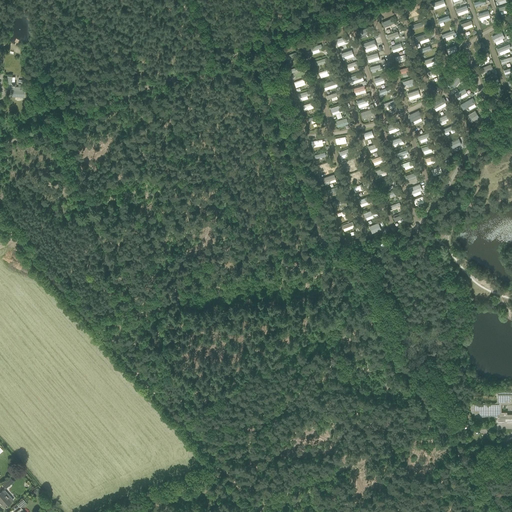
[(466,5),(455,9),(457,13),(458,13),(467,10),(468,9),(466,5)]
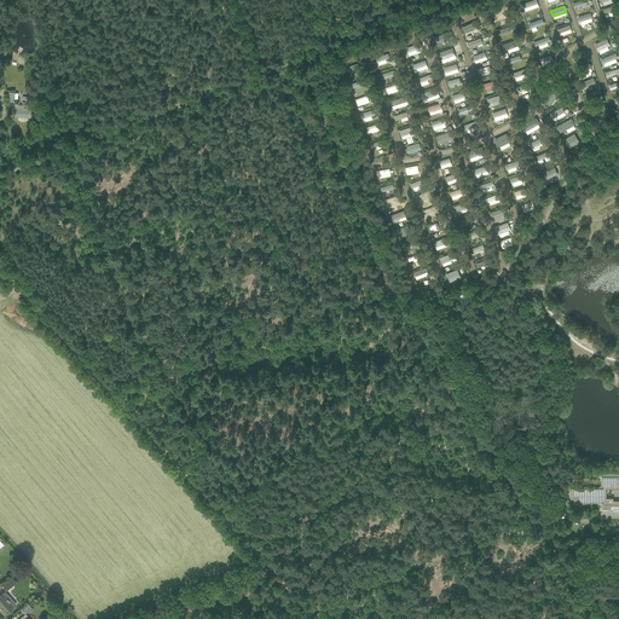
[(478,21),(462,27),(464,33),(480,27),(478,21)]
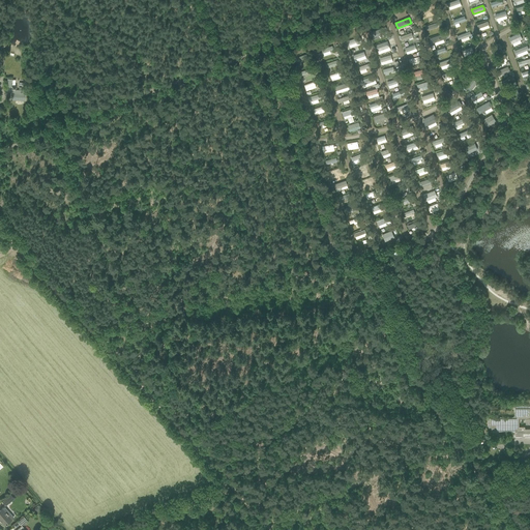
[(385,27),(372,32),(374,37),(387,32),(385,27)]
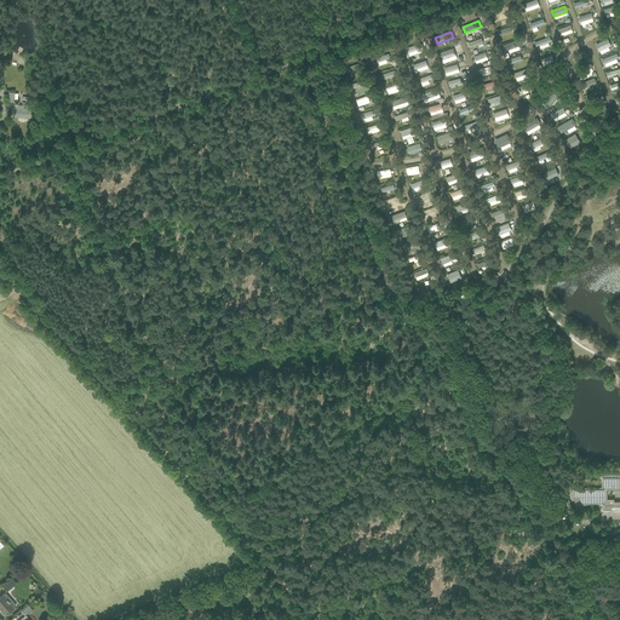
[(550,36),(534,42),(537,47),(539,46),(549,42),(551,41),(550,36)]
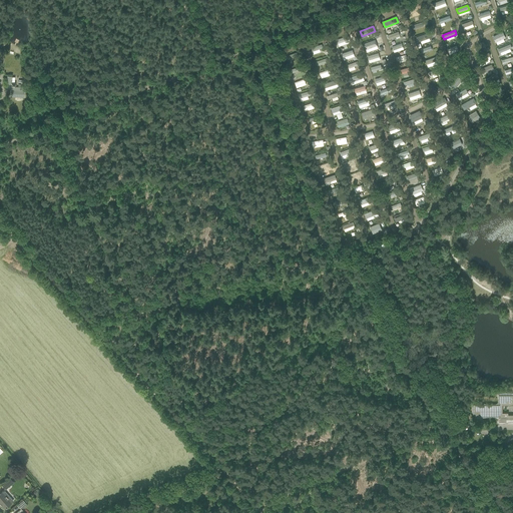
[(398,31),(387,35),(389,40),(400,36),(398,31)]
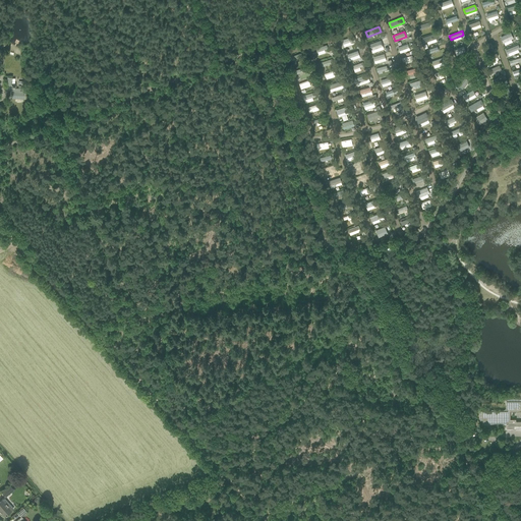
[(437,33),(422,38),(424,43),(427,42),(428,45),(437,42),(436,39),(438,38),(437,33)]
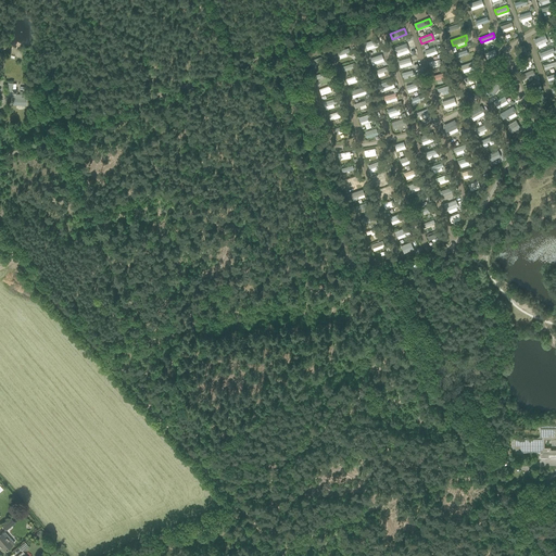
[(545,35),(534,40),(536,46),(538,46),(539,49),(546,45),(545,42),(547,41),(545,35)]
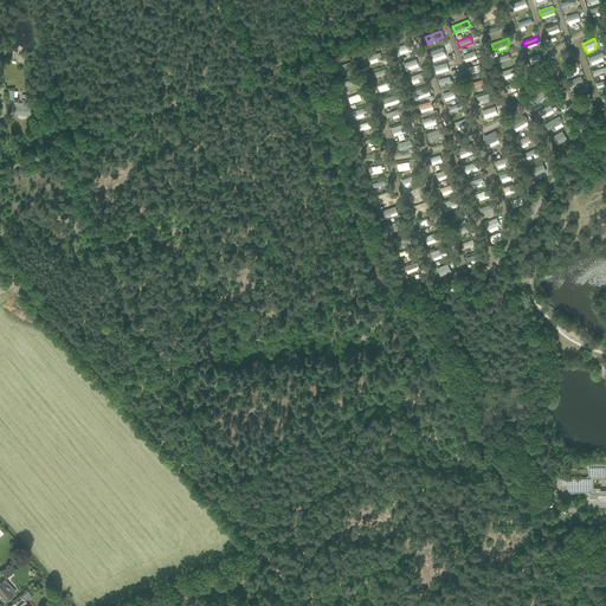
[(443,47),(430,52),(432,58),(445,53),(443,47)]
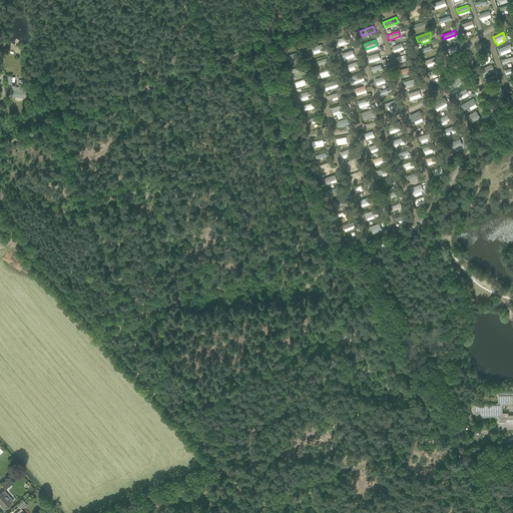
[(483,42),(475,47),(478,51),(486,45),(483,42)]
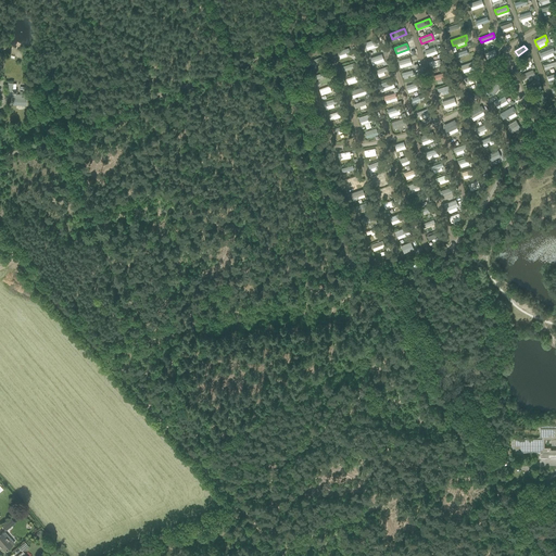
[(553,48),(539,53),(541,58),(543,57),(553,53),(555,52),(553,48)]
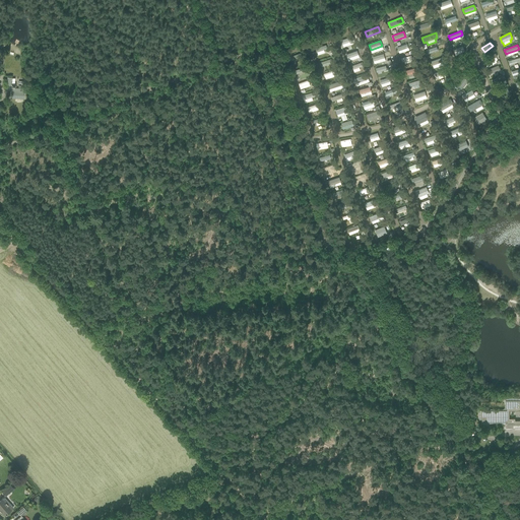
[(356,51),(346,55),(348,61),(360,58),(356,51)]
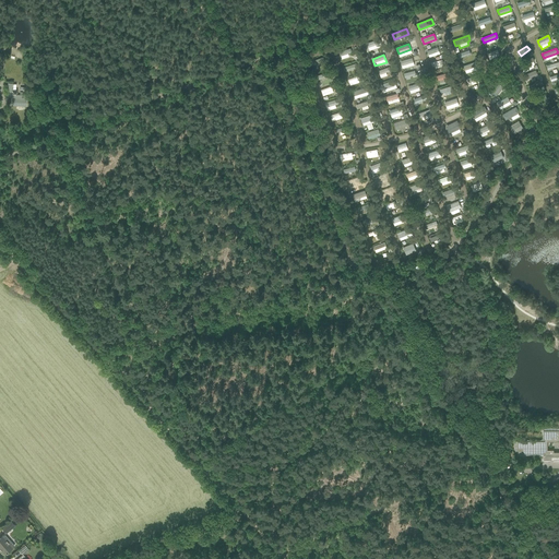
[(412,58),(401,61),(403,69),(414,66),(412,58)]
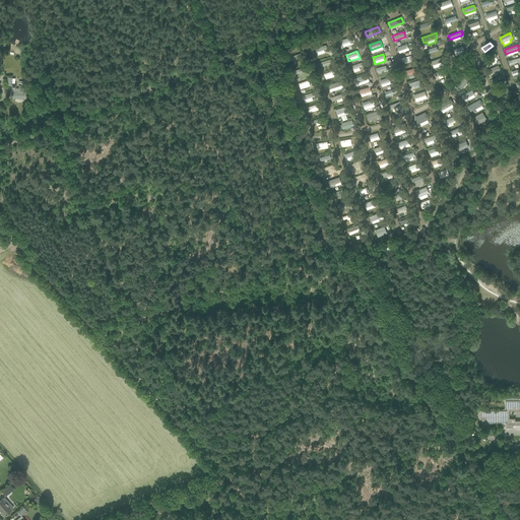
[(496,54),(482,59),(483,62),(484,62),(486,65),(498,60),(497,57),(496,54)]
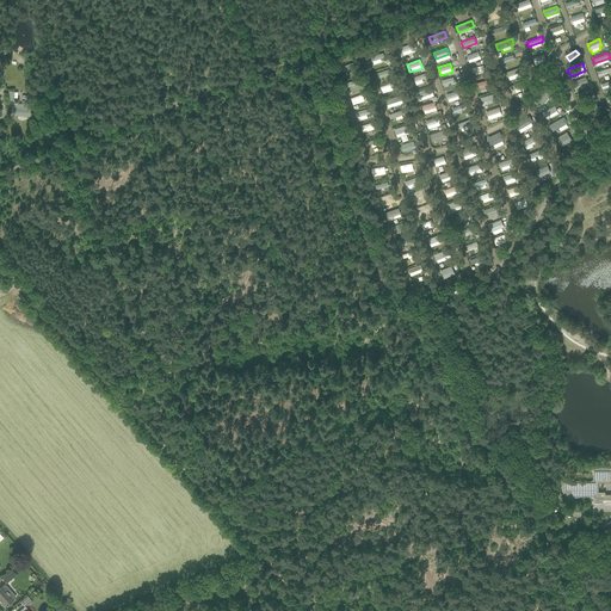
[(425,73),(413,78),(417,85),(423,82),(421,79),(427,78),(425,73)]
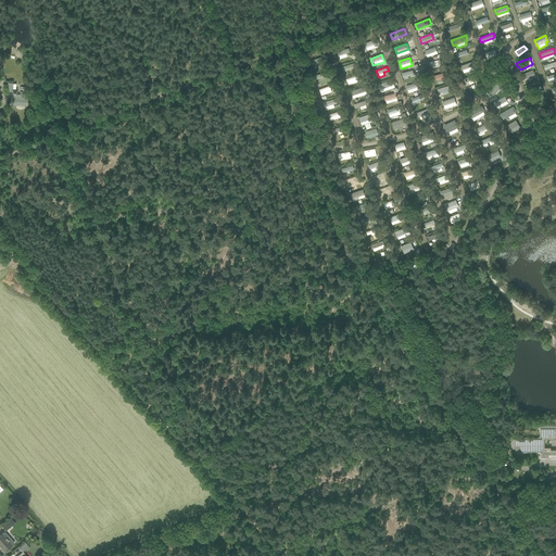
[(532,70),(520,75),(522,79),(534,74),(532,70)]
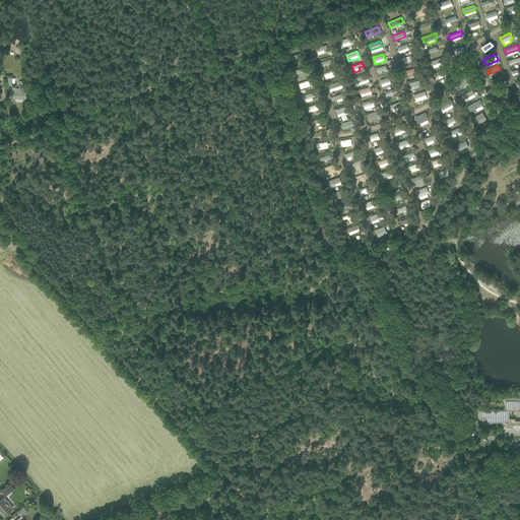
[(414,68),(404,71),(405,75),(408,74),(409,77),(413,76),(412,73),(415,72),(414,68)]
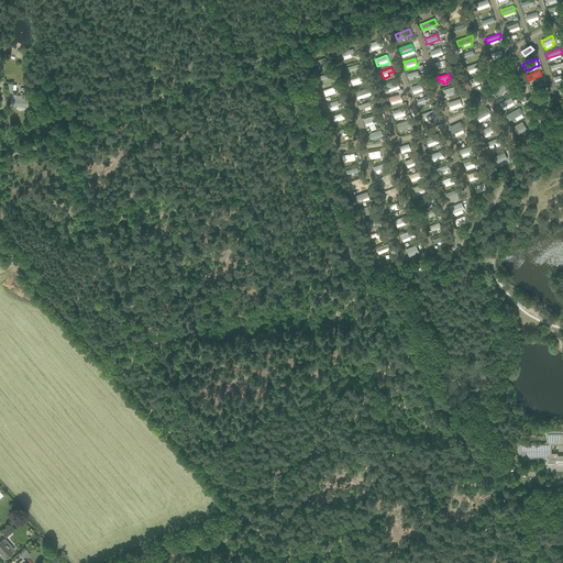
[(397,80),(383,86),(385,90),(386,94),(400,88),(399,86),(397,80)]
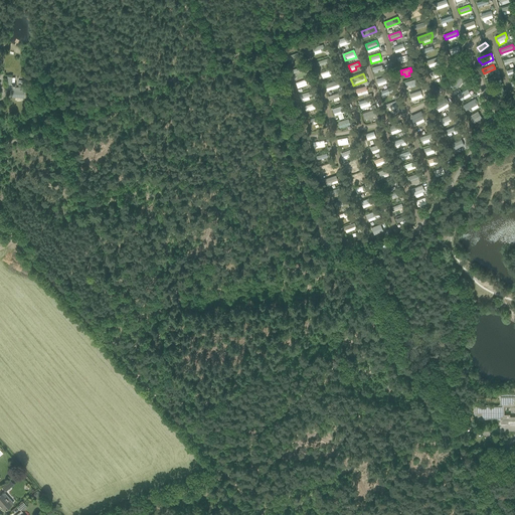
[(460,73),(452,83),(458,89),(466,78),(460,73)]
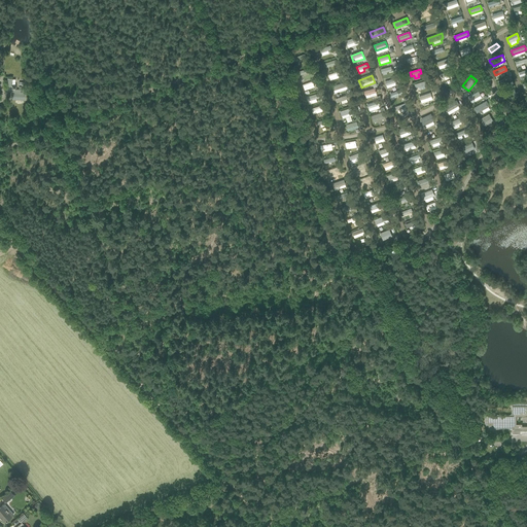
[(511,77),(498,82),(500,86),(506,83),(507,85),(514,83),(513,81),(511,77)]
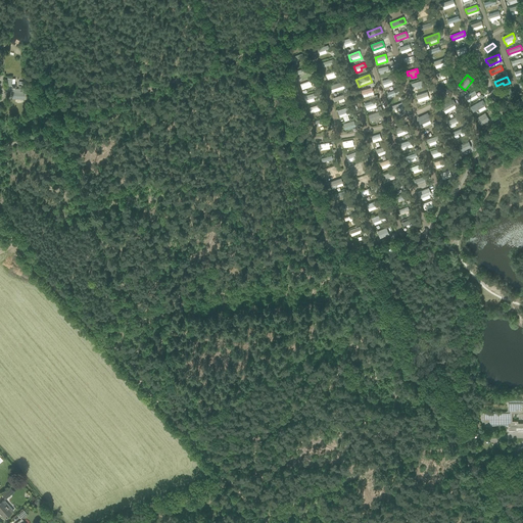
[(12,79),(7,78),(7,86),(11,87),(10,98),(25,99),(25,95),(25,94),(26,94),(26,90),(15,89),(15,85),(14,85),(15,79),(12,79)]
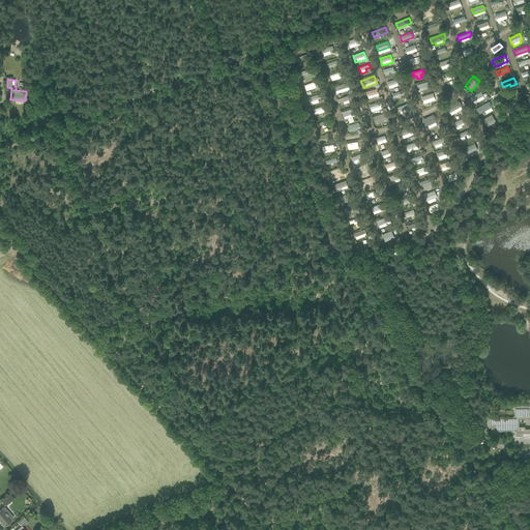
[(47,79),(39,79),(38,82),(36,82),(35,88),(38,88),(38,89),(46,89),(47,79)]
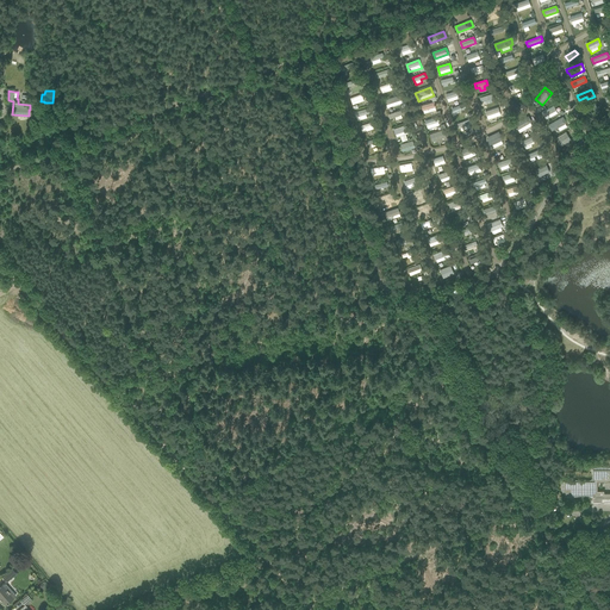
[(400,94),(385,100),(386,105),(387,107),(403,103),(402,99),(400,94)]
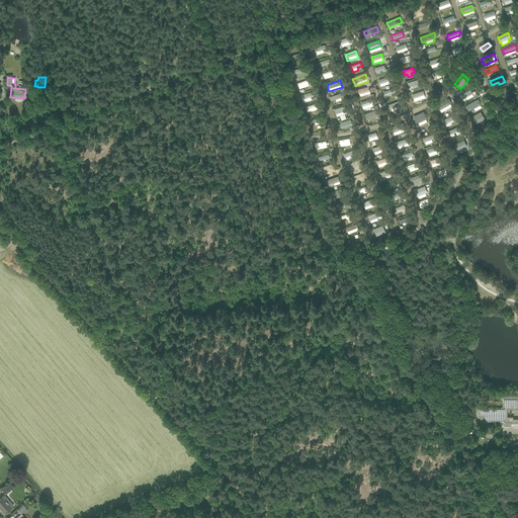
[(418,80),(407,83),(408,86),(412,85),(413,88),(420,86),(418,80)]
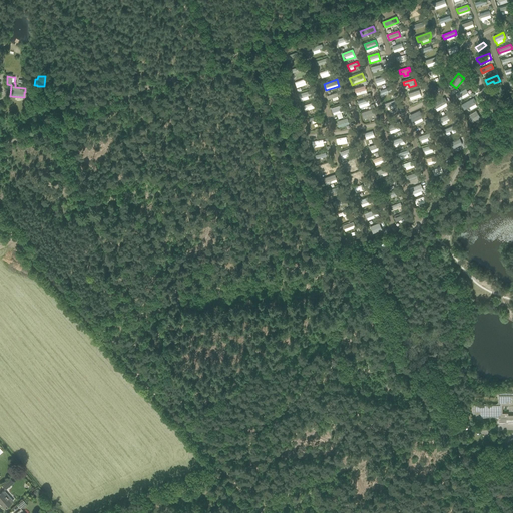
[(392,86),(380,91),(381,95),(393,90),(392,86)]
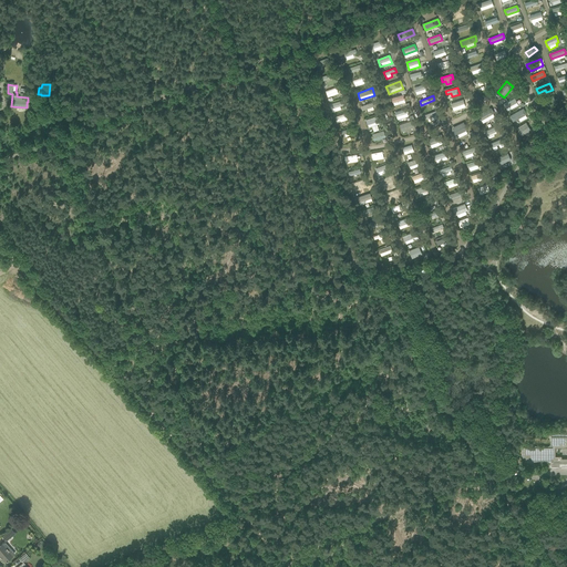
[(553,95),(542,100),(543,105),(555,100),(553,95)]
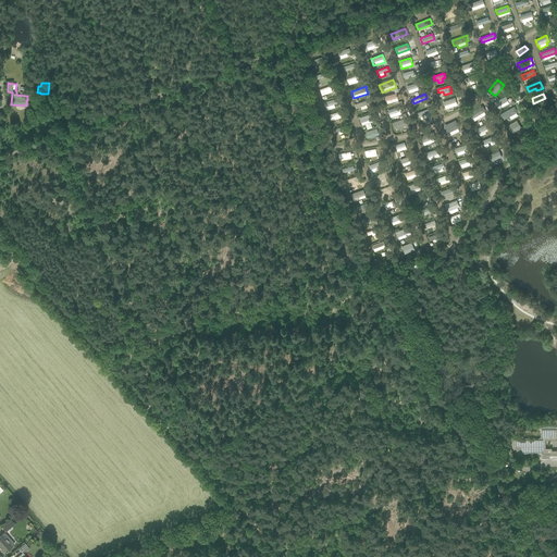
[(506,97),(495,102),(497,107),(498,109),(509,103),(507,101),(508,100),(506,97)]
